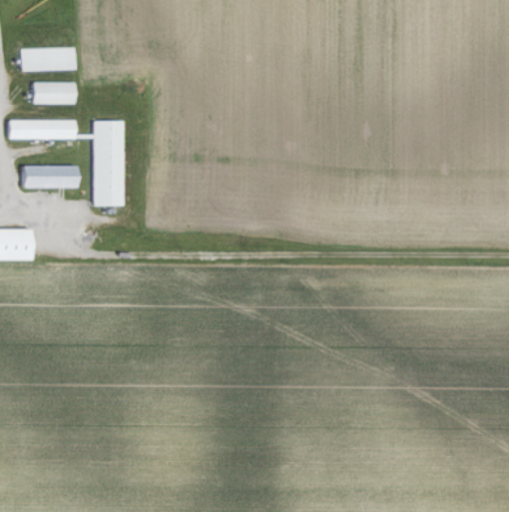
[(22,71),(76,69),(75,48),(21,49),(22,71)]
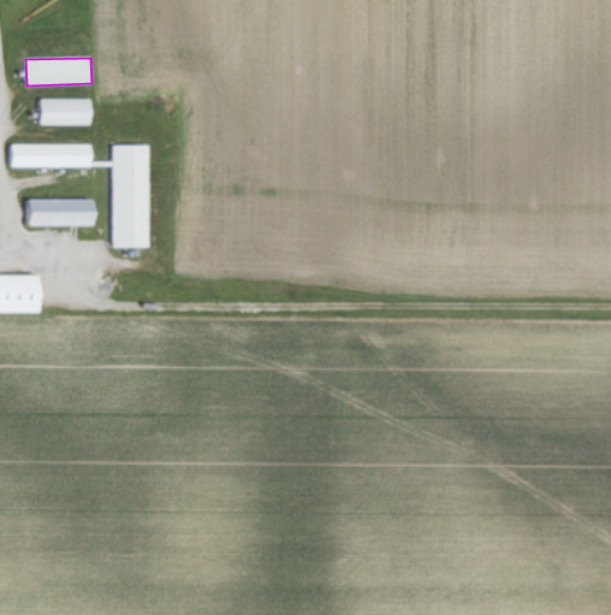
[(90,125),(92,100),(41,99),(40,124),(90,125)]
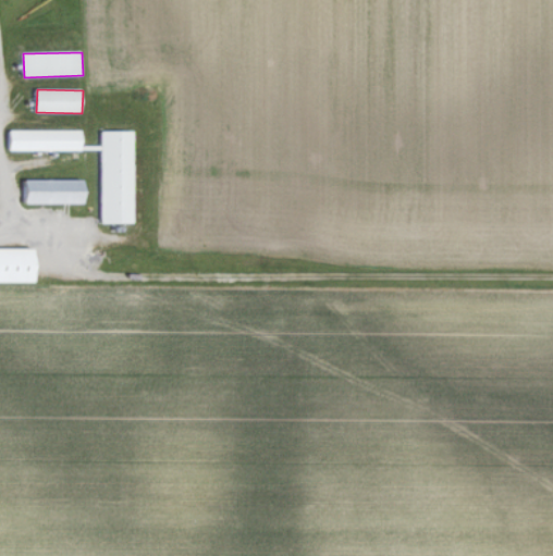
[(9,150),(82,150),(83,131),(9,130),(9,150)]
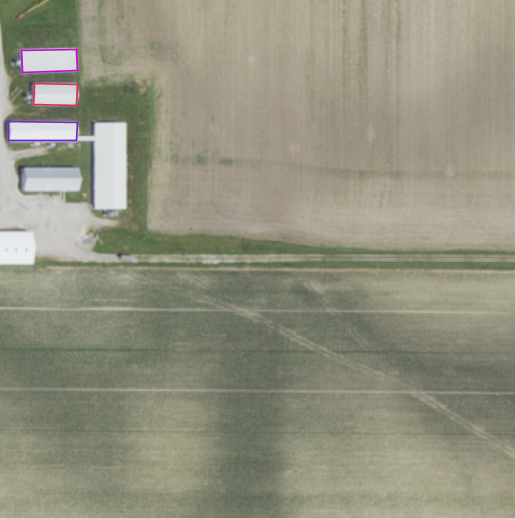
[(94,123),(95,208),(126,208),(125,123),(94,123)]
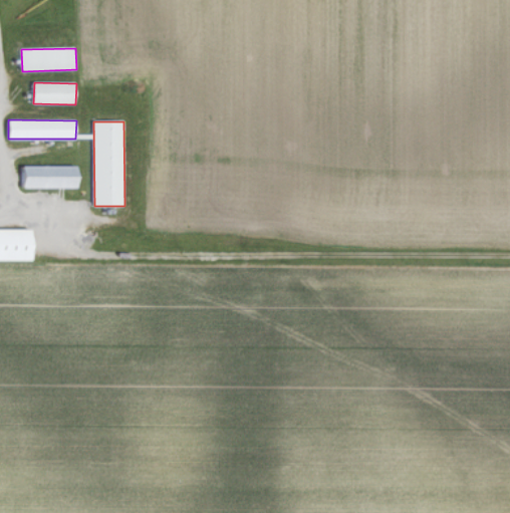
[(77,166),(32,167),(32,174),(23,174),(24,188),(77,188),(77,166)]
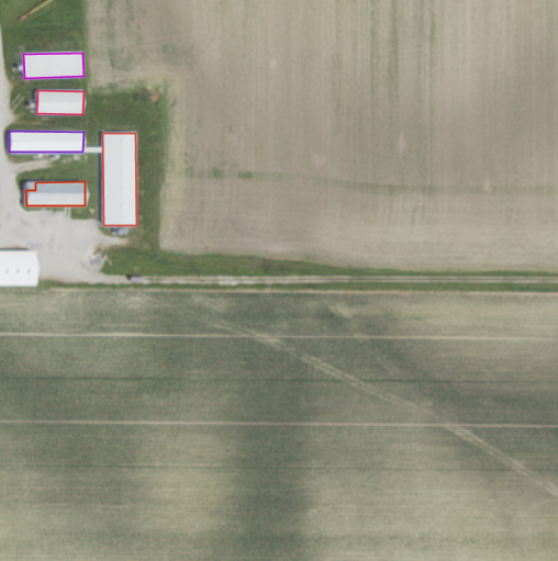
[(0,250),(0,284),(34,284),(34,250),(0,250)]
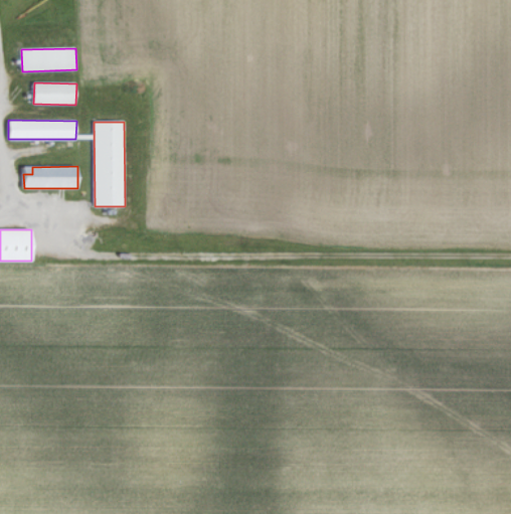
All buildings are outlined.
